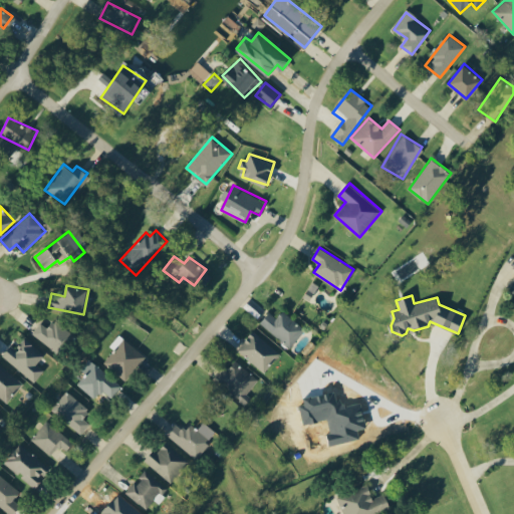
[(260,322),(290,347),(305,329),(283,310),(277,317),(269,311),(260,322)]
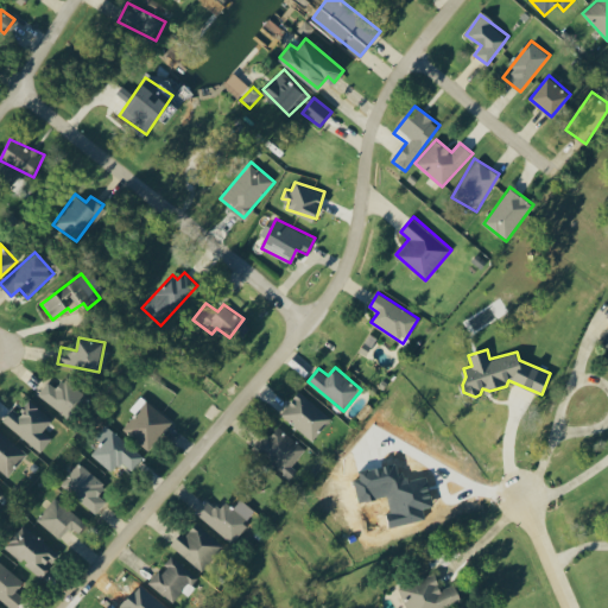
[(57,387),(48,381),(37,394),(68,417),(86,393),(64,377),(57,387)]
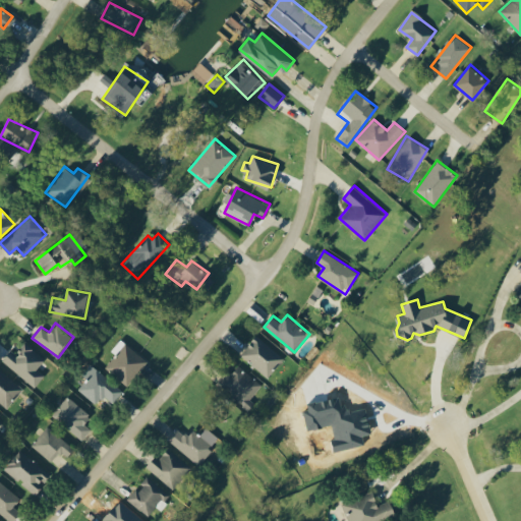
[(240,354),(268,378),(284,358),(256,335),(240,354)]
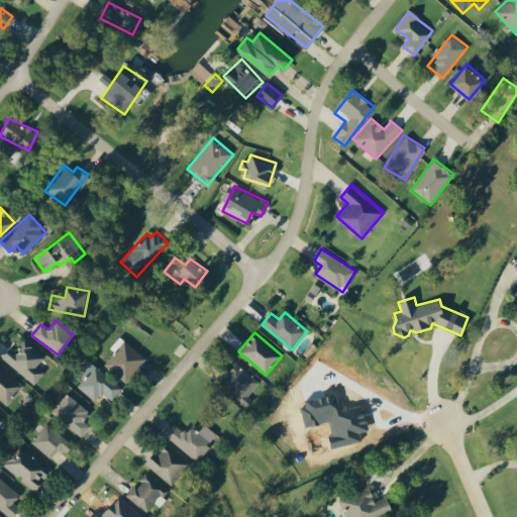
[(44,372),(36,366),(44,355),(25,339),(16,350),(11,346),(2,357),(34,384),(44,372)]
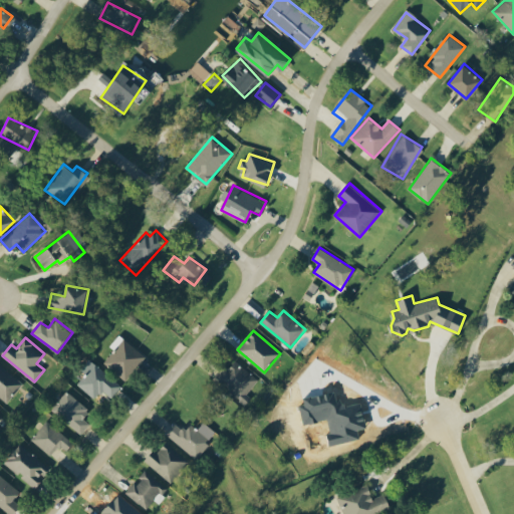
[(103,362),(125,380),(146,357),(124,338),(103,362)]
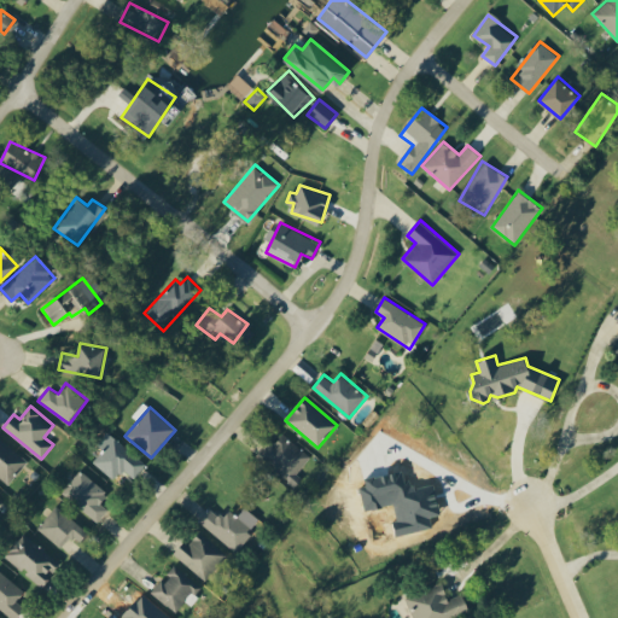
[(115,479),(123,470),(134,478),(146,464),(108,431),(98,442),(104,447),(93,461),(115,479)]
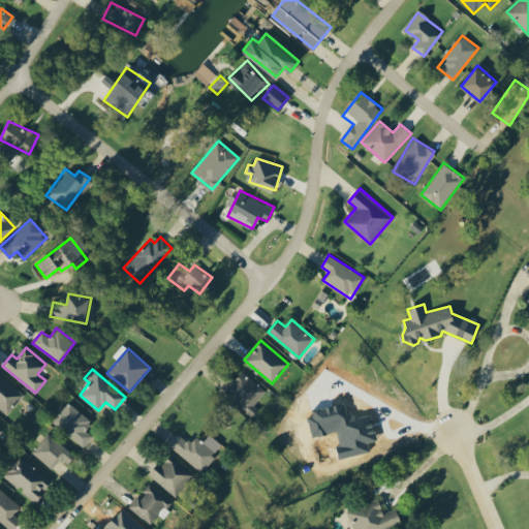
[(252,410),(266,389),(240,373),(237,379),(229,375),(220,391),(252,410)]
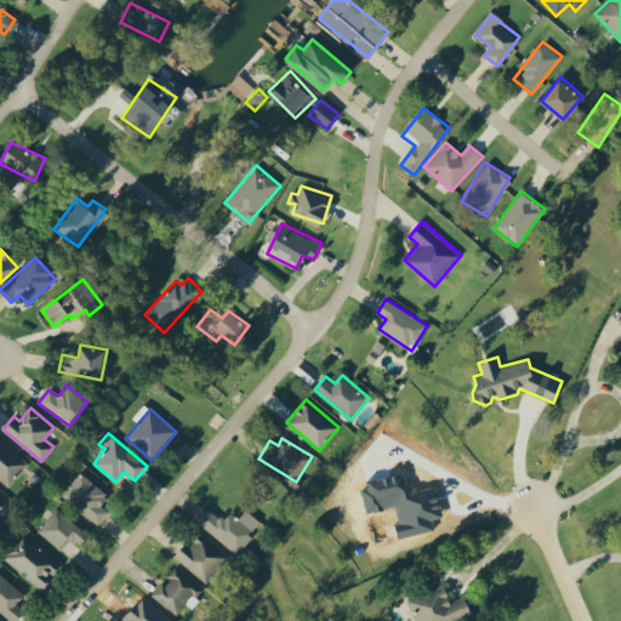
[(0,478),(10,486),(28,461),(0,440),(0,478)]
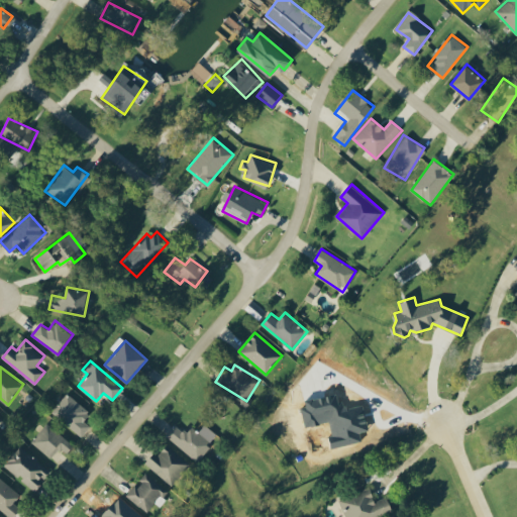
[(84,420),(90,410),(66,394),(52,413),(84,435),(90,425),(84,420)]
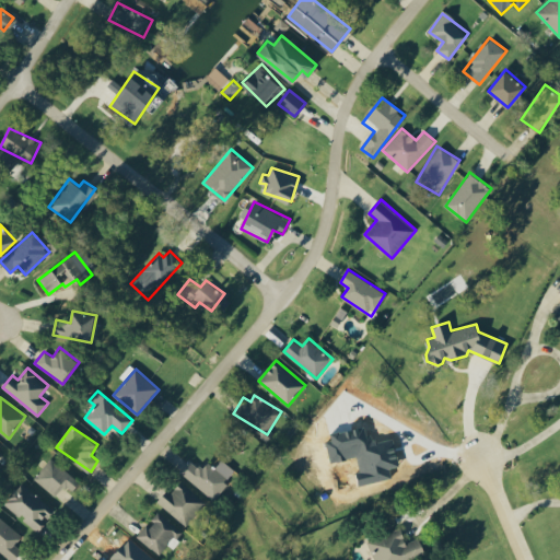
[(65,485),(73,491),(80,480),(49,458),(34,480),(56,496),(65,485)]
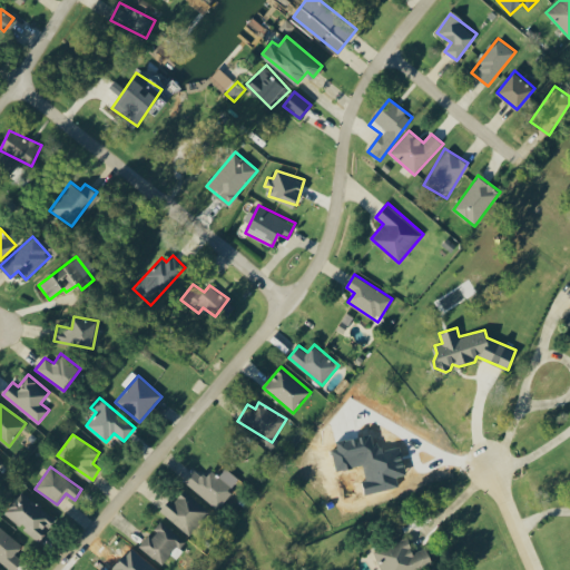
[(184,483),(219,509),(234,489),(209,471),(206,477),(194,469),(184,483)]
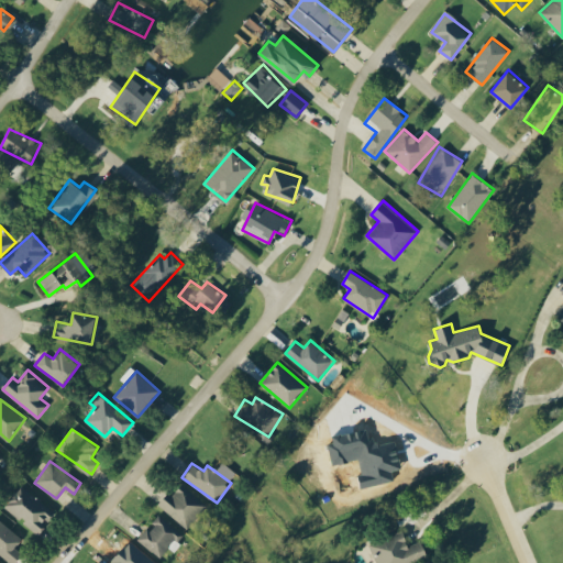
[(157,505),(186,529),(207,505),(181,484),(173,494),(169,490),(157,505)]
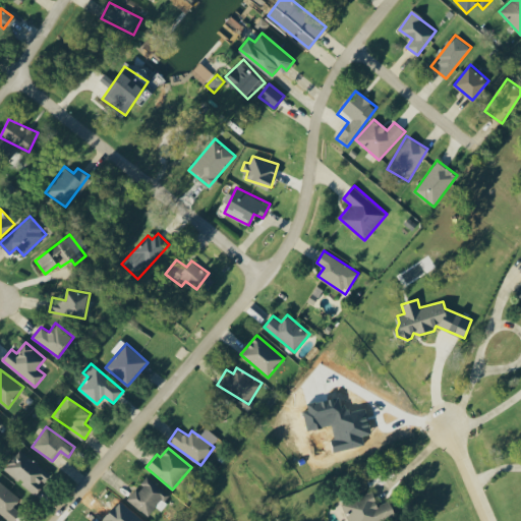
[(52,476),(20,449),(4,467),(35,495),(52,476)]
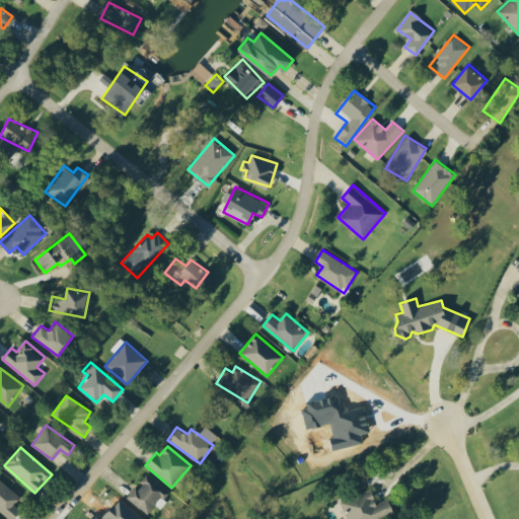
[(147,514),(167,492),(148,474),(128,497),(147,514)]
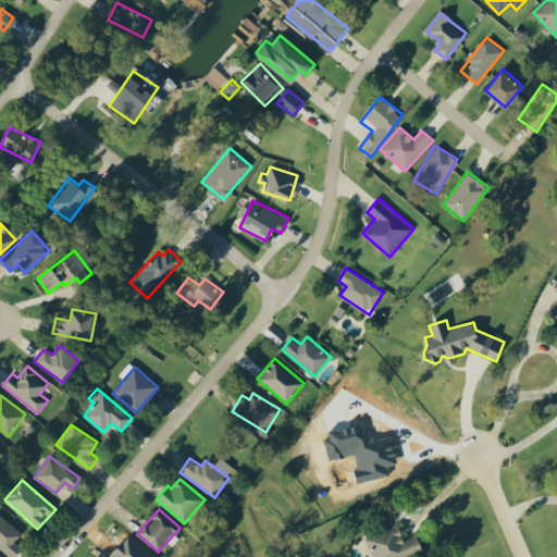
[(14,556),(22,547),(15,542),(23,532),(0,515),(0,547),(13,556),(14,556)]
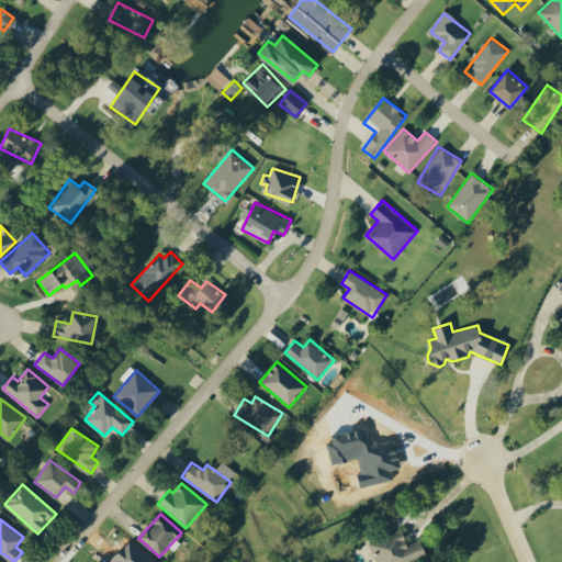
[(369,541),(374,561),(413,561),(427,558),(422,540),(407,544),(404,531),(369,541)]
